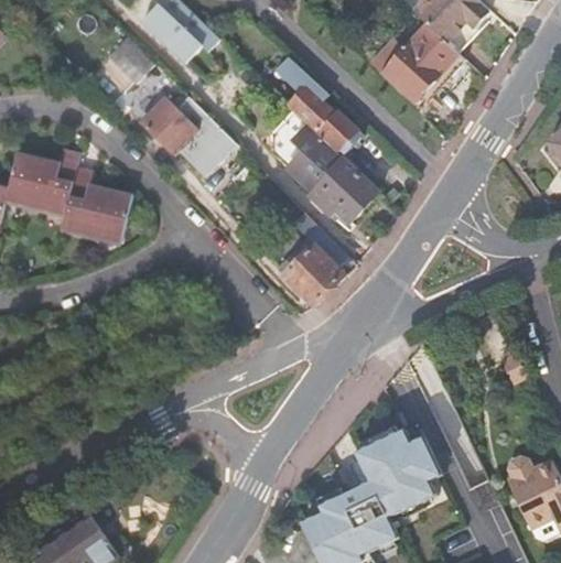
[(206,53),(218,40),(177,0),(161,0),(141,22),(183,64),(200,46),(206,53)]
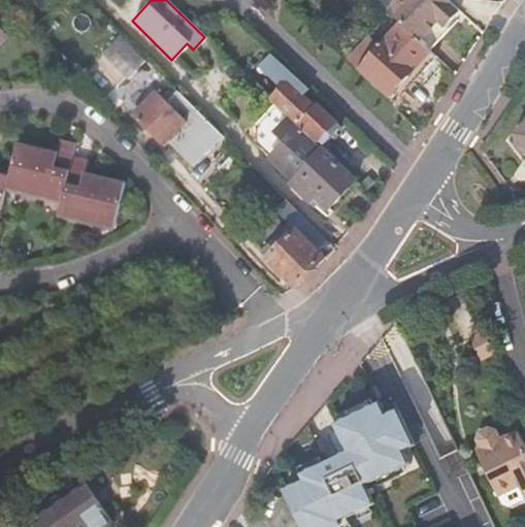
[(453,11),(440,0),(374,0),(397,22),(416,38),(426,48),(446,28),(441,24),(453,11)]
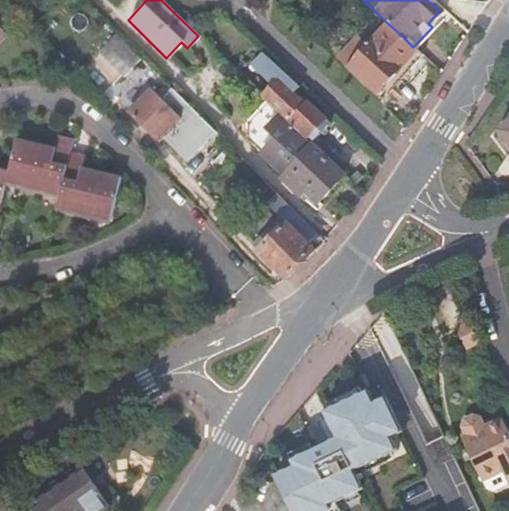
[(420,53),(413,47),(403,37),(385,21),(348,61),(338,51),(334,55),(379,97),(420,53)]
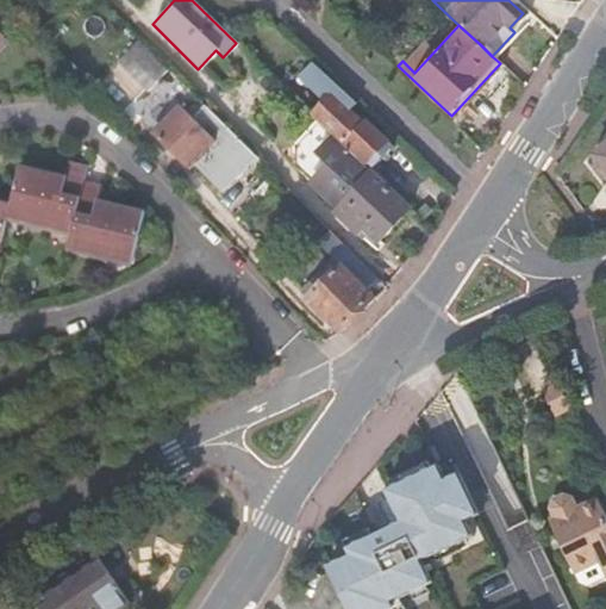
[(167,67),(137,37),(114,58),(144,88),(167,67)]
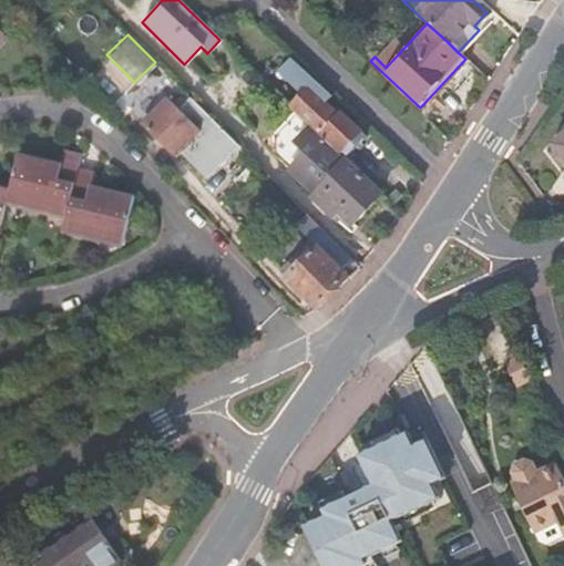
[(344,155),(363,135),(363,134),(338,110),(337,109),(335,111),(324,101),(330,93),(289,54),(274,69),(299,92),(288,104),(318,132),(319,131),(344,155)]
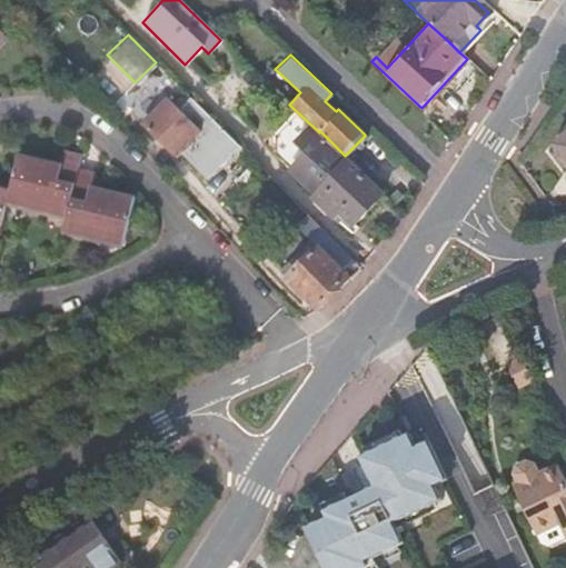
[(204,173),(235,142),(189,96),(178,108),(166,96),(140,121),(171,152),(177,147),(204,173)]
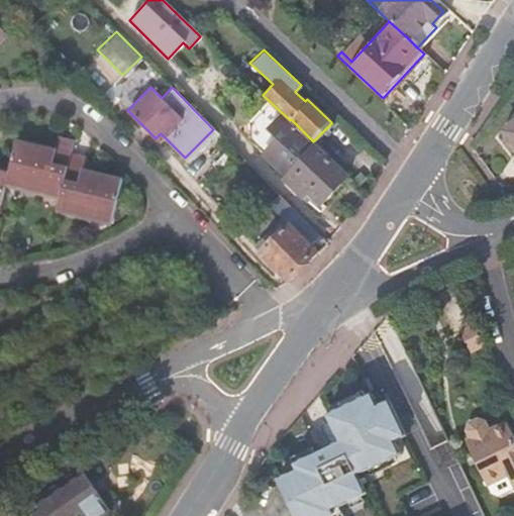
[(257,141),(282,114),(268,100),(246,122),(247,140),(257,148),(257,141)]
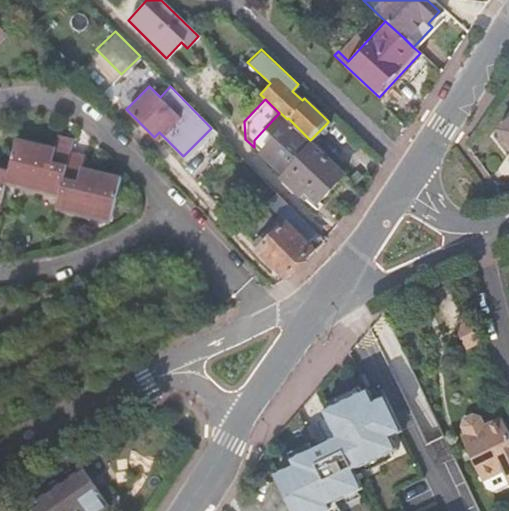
[(315,201),(342,173),(310,144),(310,143),(309,142),(283,117),(279,113),(254,140),(254,147),(282,173),(280,176),(299,194),(303,189),(315,201)]
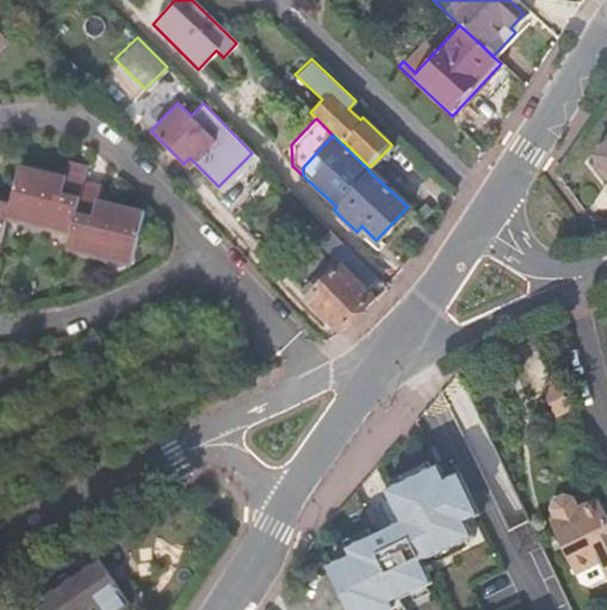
[(606,141),(592,153),(606,173),(606,141)]
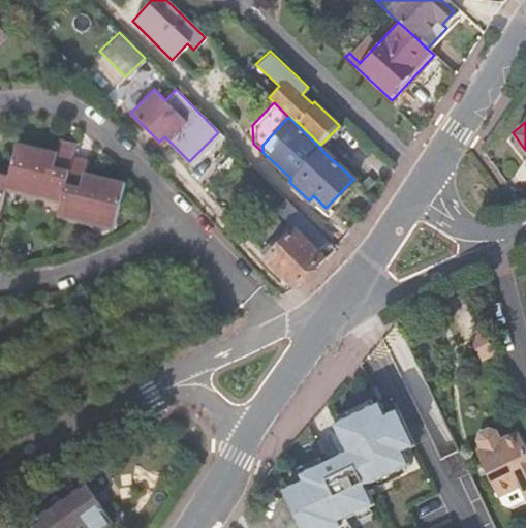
[(0,198),(2,189),(3,185),(23,189),(22,193),(58,202),(55,215),(91,223),(91,219),(112,223),(117,199),(121,181),(101,177),(100,183),(81,178),(83,173),(84,165),(85,159),(74,156),(68,155),(69,151),(71,143),(59,140),(56,140),(53,152),(52,158),(31,154),(32,148),(13,144),(5,177),(0,175),(0,198)]
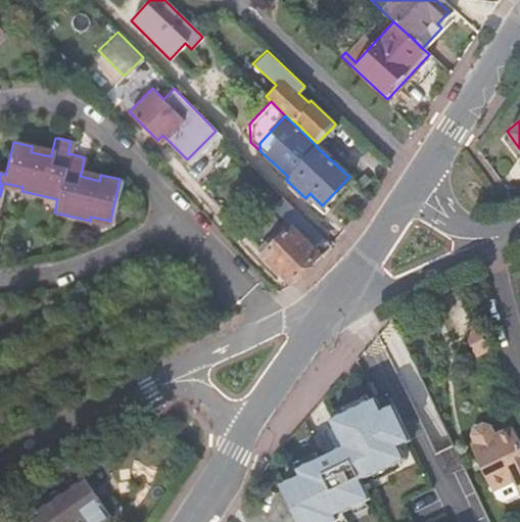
[(365,146),(356,138),(350,142),(361,151),(365,146)]
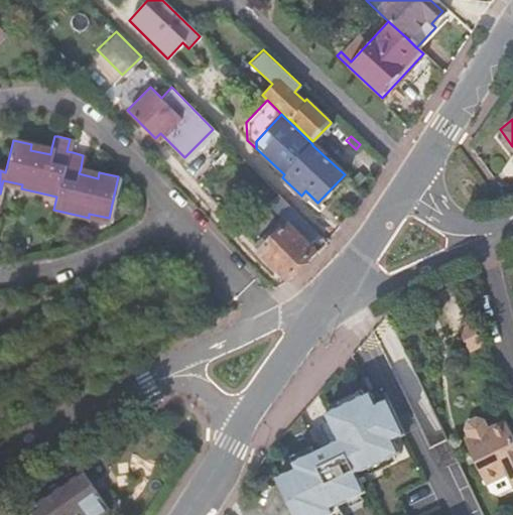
[(317,233),(267,182),(249,200),(263,214),(268,208),(286,225),(261,249),(288,276),(312,251),(306,245),(317,233)]
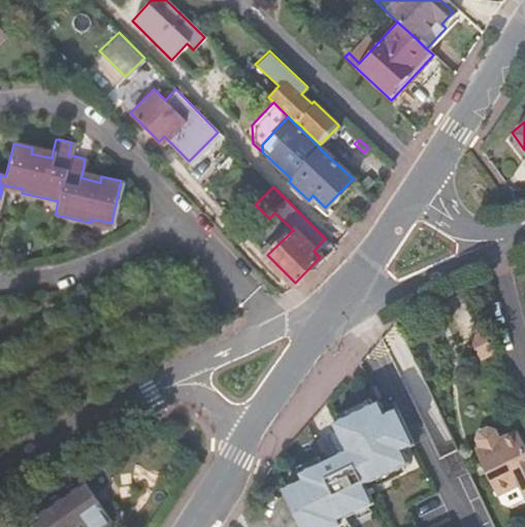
[(493,355),(479,328),(464,335),(479,362),(493,355)]
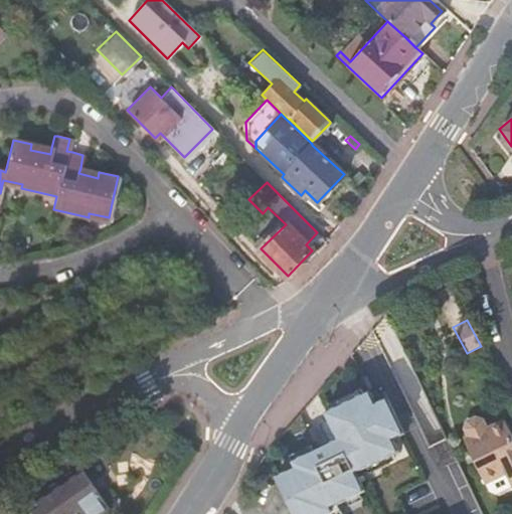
[(324,404),(327,410),(361,394),(357,388),(324,404)]
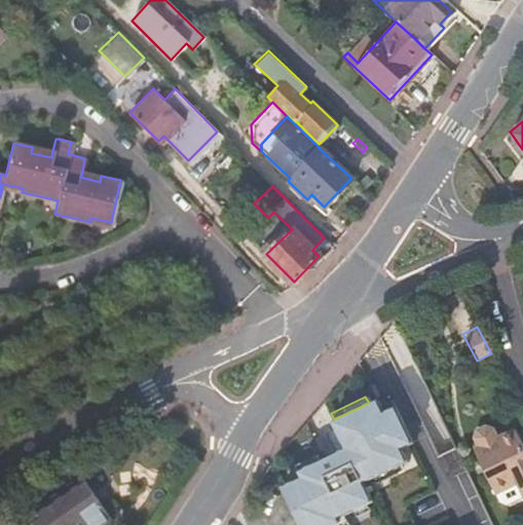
[(298,478),(278,487),(297,524),(330,524),(337,522),(335,518),(341,515),(350,510),(364,503),(369,501),(363,489),(360,482),(398,463),(404,461),(398,448),(409,443),(393,407),(380,413),(374,400),(369,403),(334,419),(330,421),(332,426),(342,449),(332,453),(318,461),(295,472),(298,478)]
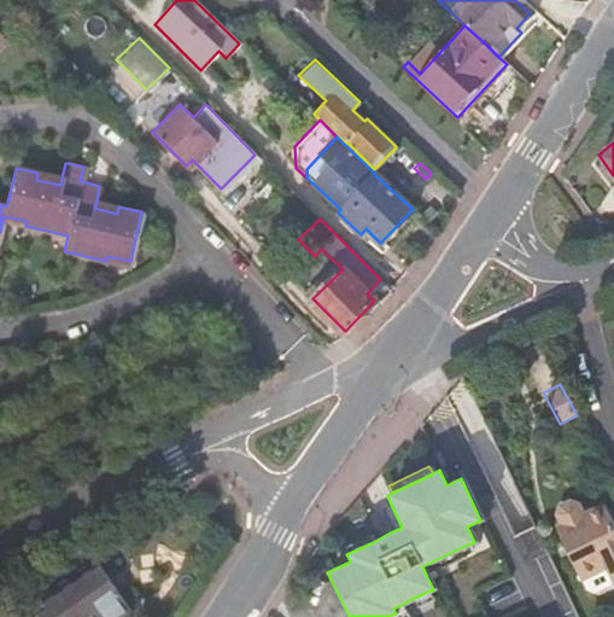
[(559,524),(553,527),(578,578),(584,591),(590,593),(613,582),(613,581),(613,529),(602,504),(580,514),(576,502),(567,500),(556,505),(554,513),(559,524)]
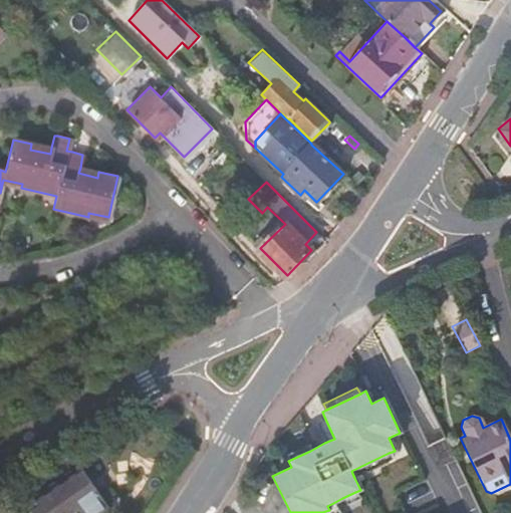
[(314,422),(324,443),(334,439),(324,417),(314,422)]
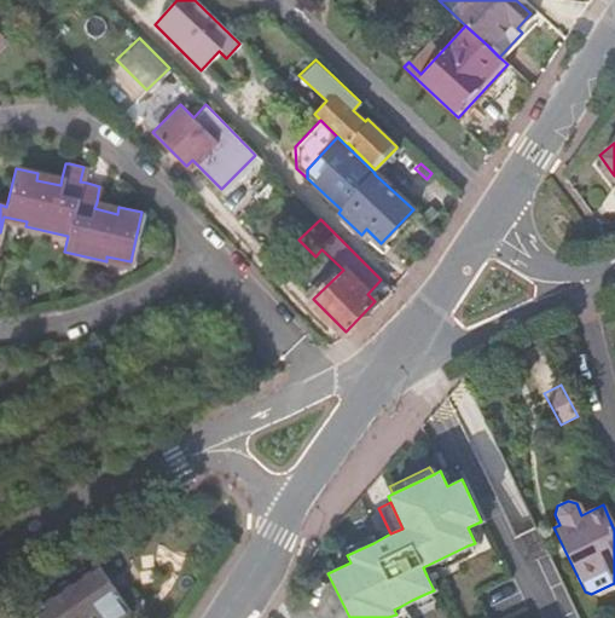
[(343,548),(347,555),(373,543),(370,535),(343,548)]
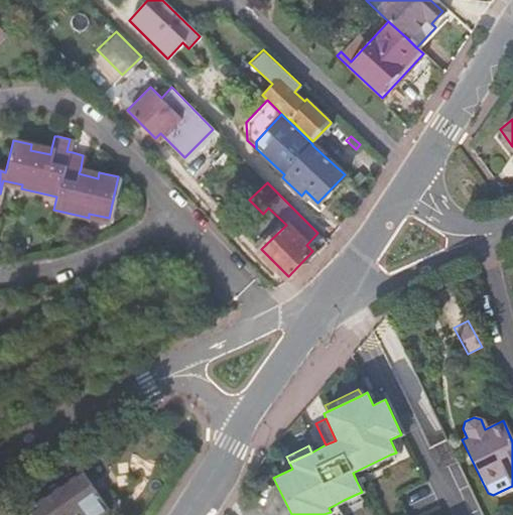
[(394,462),(390,455),(353,473),(356,480),(394,462)]
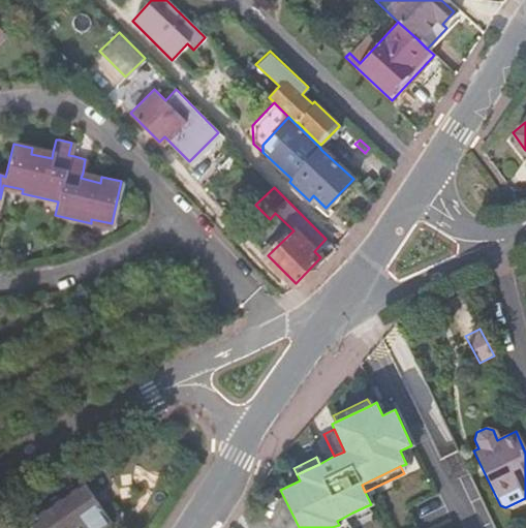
[(100,527),(112,520),(82,477),(34,510),(41,521),(31,527),(11,527),(10,526),(7,527),(84,527),(87,527),(100,527)]
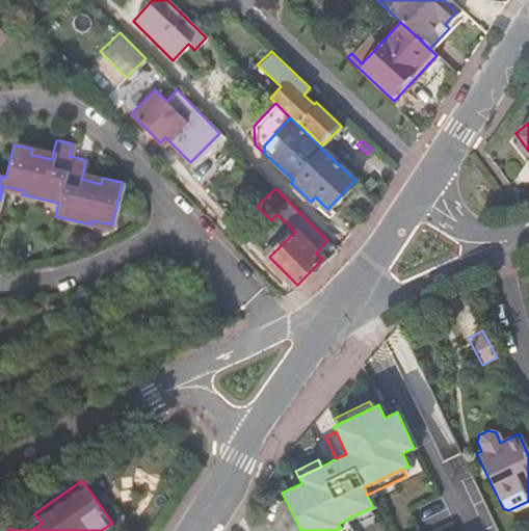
[(371,516),(368,509),(354,515),(358,523),(371,516)]
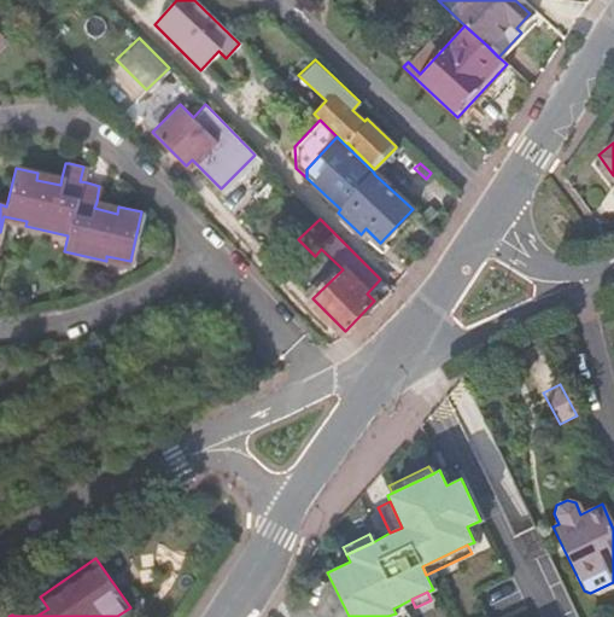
[(405,616),(401,605),(393,609),(396,613),(387,616),(405,616)]
